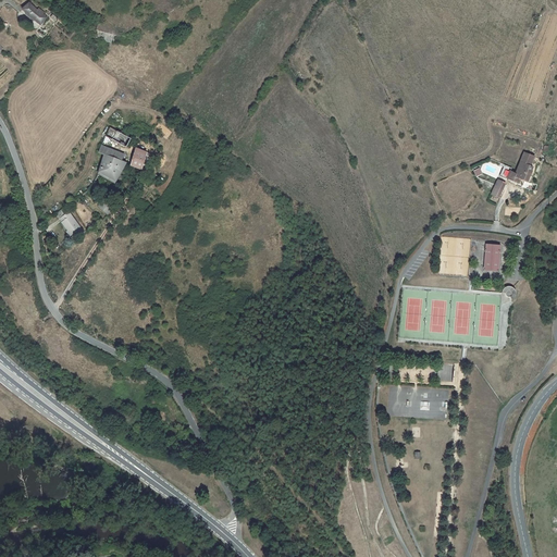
[(29,2),(23,9),(40,25),(47,17),(44,14),(45,13),(39,8),(38,10),(29,2)]
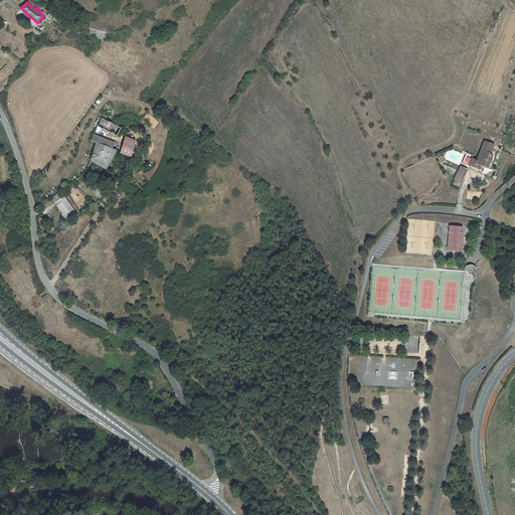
[(108,32),(91,28),(90,35),(106,40),(108,32)]
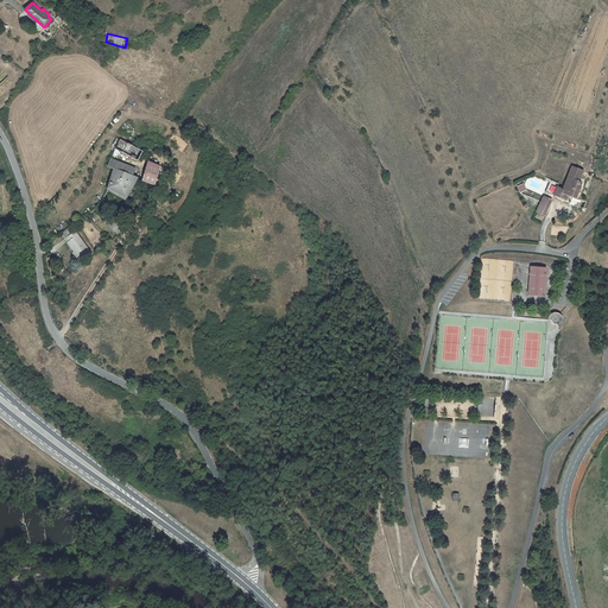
[(132,150),(131,158),(140,160),(143,152),(132,150)]
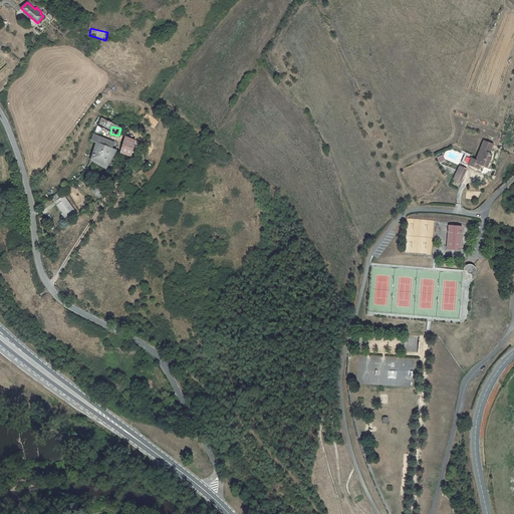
[(96,143),(111,149),(113,143),(93,135),(91,141),(96,143)]
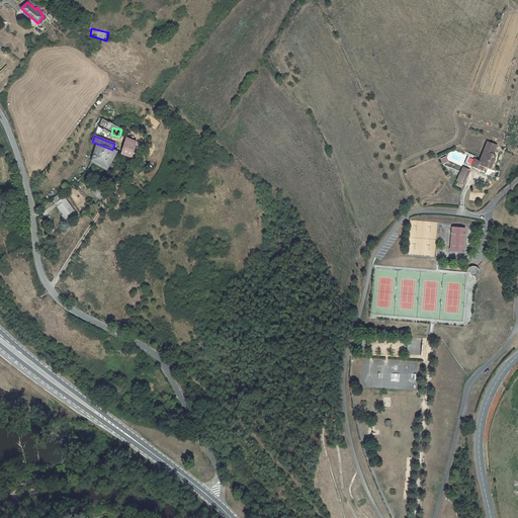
[(464,165),(472,166),(483,171),(485,164),(492,165),(496,150),(494,150),(496,141),(485,138),(485,140),(480,156),(466,154),(464,165)]
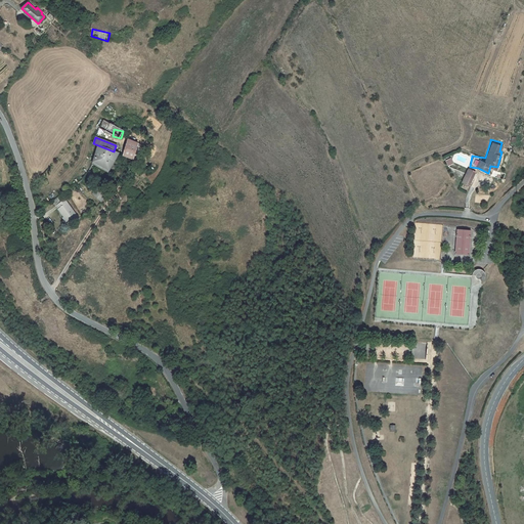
[(133,160),(137,145),(128,141),(124,156),(133,160)]
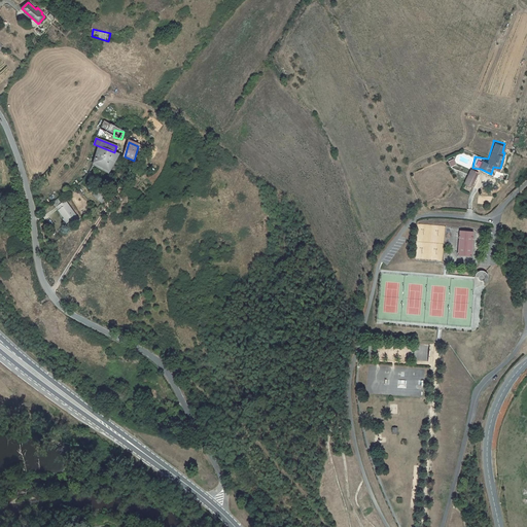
[(119,154),(114,152),(99,146),(94,163),(109,171),(119,154)]
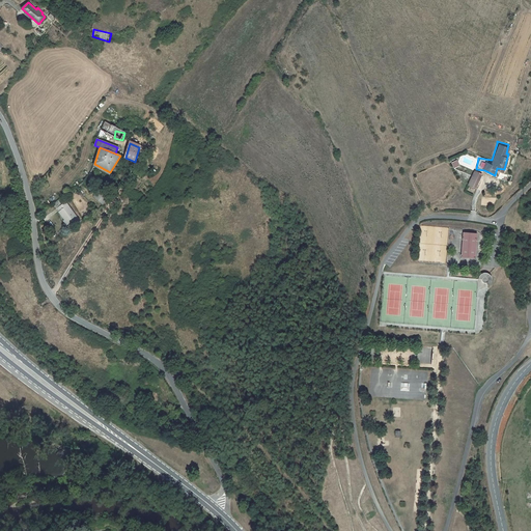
[(484,170),(476,169),(472,189),(481,190),(484,170)]
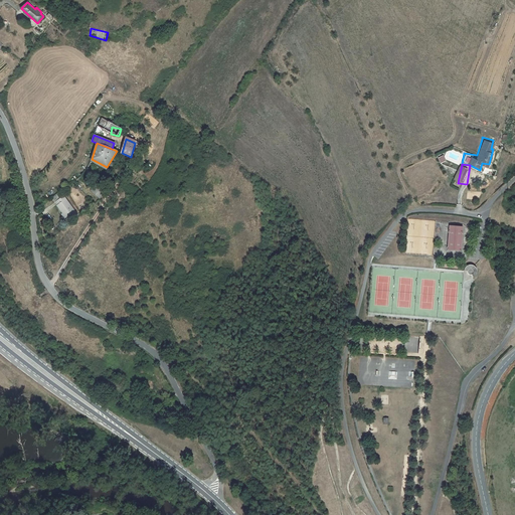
[(91,191),(100,198),(106,191),(97,184),(91,191)]
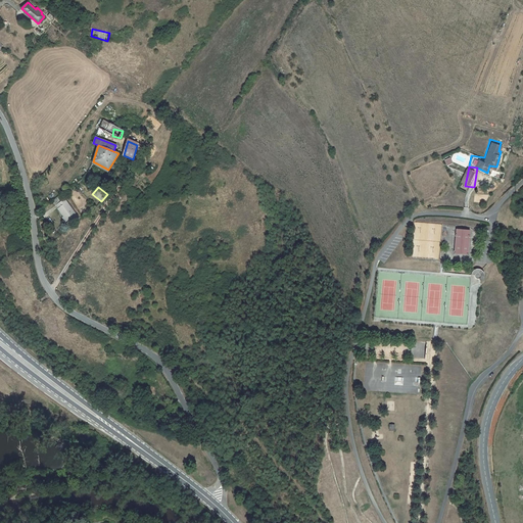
[(56,205),(60,201),(57,197),(52,200),(56,205)]
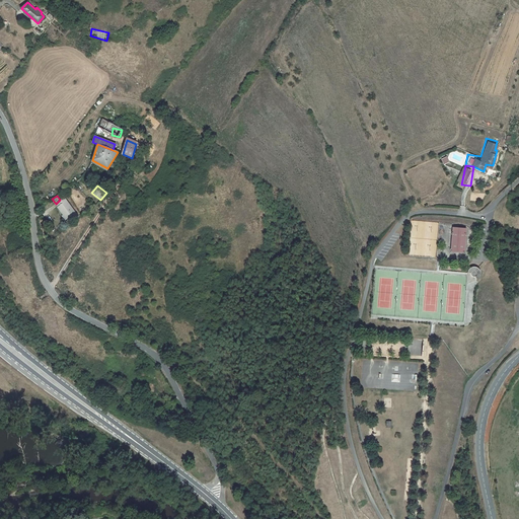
[(60,200),(56,204),(64,215),(67,219),(71,216),(75,213),(64,198),(60,200)]
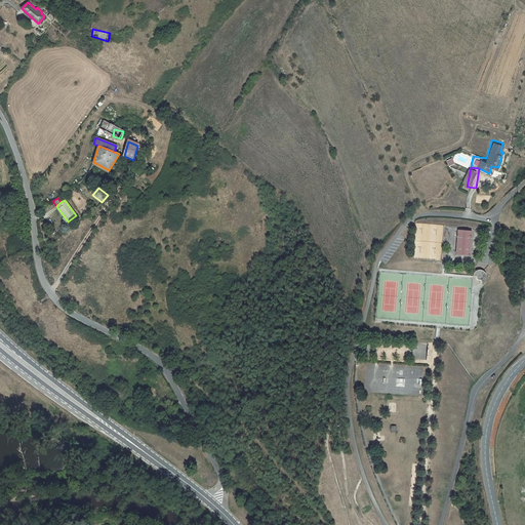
[(457,230),(456,255),(472,256),(472,231),(457,230)]
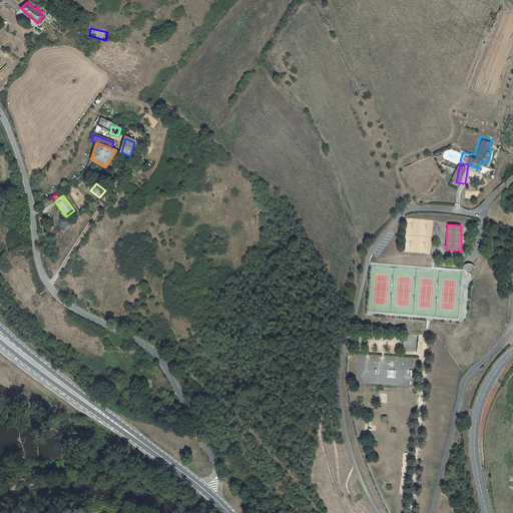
[(464,266),(462,270),(466,270),(465,271),(466,272),(466,273),(468,274),(469,274),(470,273),(472,277),(473,276),(474,275),(475,274),(475,272),(476,268),(475,266),(473,265),(471,264),(469,264),(467,264),(465,265),(464,266)]
